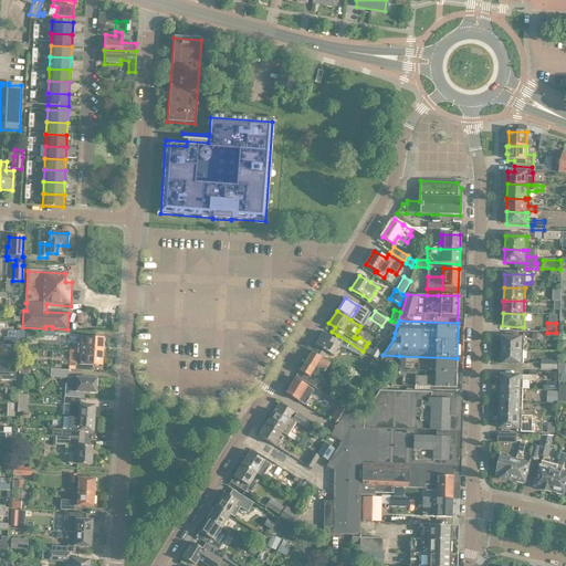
[(360,356),(363,352),(337,335),(335,339),(323,333),(315,346),(315,345),(311,353),(323,360),(327,353),(332,356),(338,346),(350,352),(360,356)]
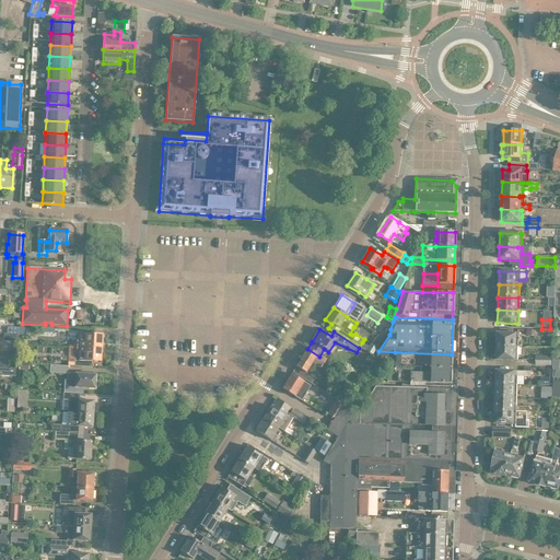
[(498,334),(497,348),(517,348),(517,335),(512,335),(512,329),(499,329),(499,334),(498,334)]
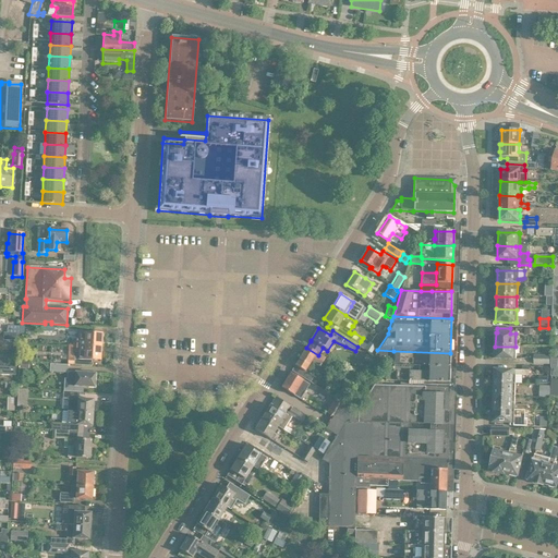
[(72,346),(101,347),(101,332),(85,331),(84,332),(77,332),(76,340),(72,340),(72,346)]
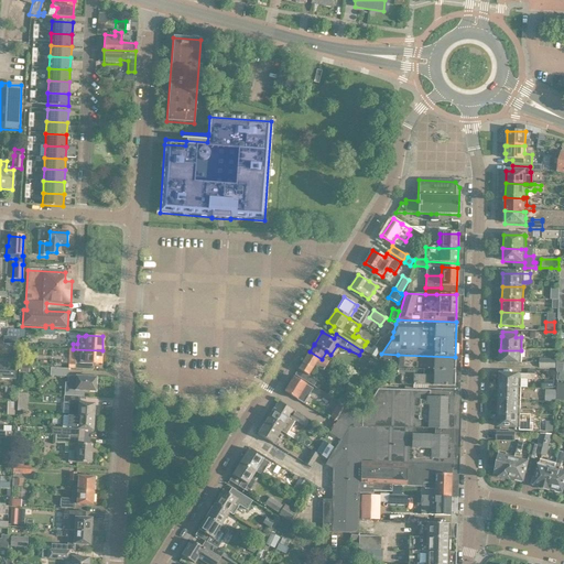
[(75,362),(74,369),(91,370),(93,365),(101,365),(102,350),(73,349),(72,357),(75,362)]
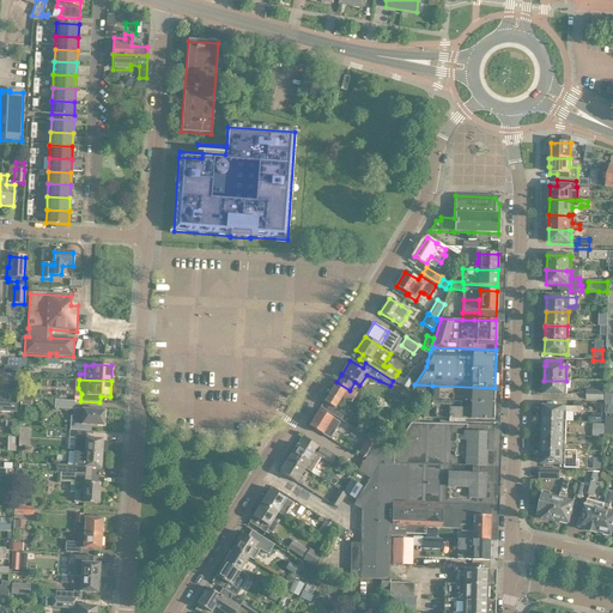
[(341,398),(351,404),(356,394),(350,390),(337,382),(335,381),(323,401),(323,402),(320,408),(340,420),(344,414),(334,408),(341,398)]
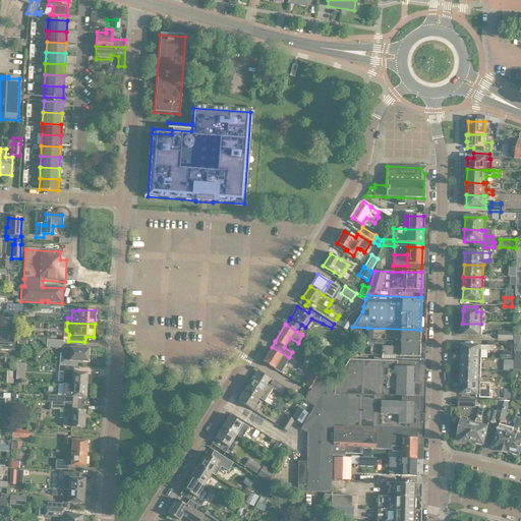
[(462,324),(462,336),(480,336),(481,324),(462,324)]
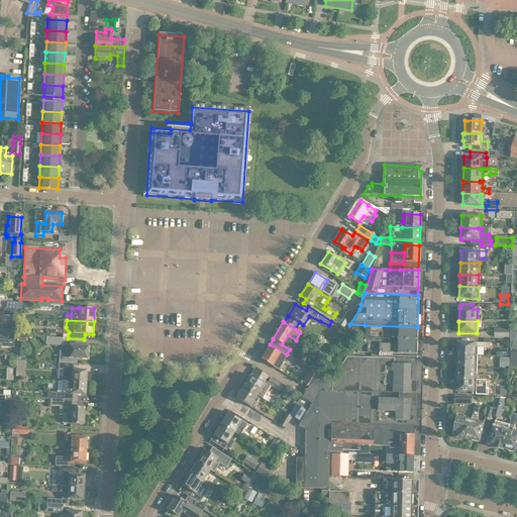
[(365,325),(364,338),(416,340),(417,327),(365,325)]
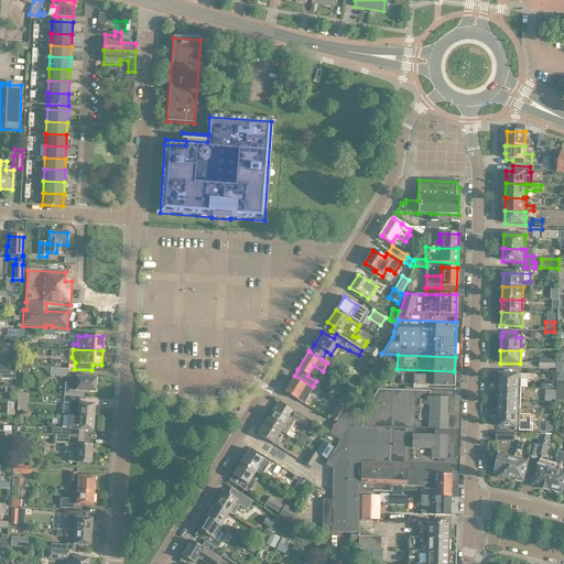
[(539,359),(539,368),(555,369),(555,359),(539,359)]
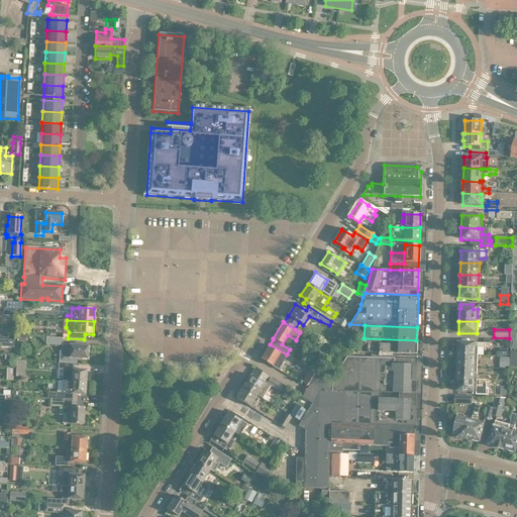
[(59,350),(58,364),(68,364),(69,358),(87,359),(88,346),(69,345),(62,344),(63,338),(52,337),(46,337),(45,344),(62,345),(62,350),(59,350)]
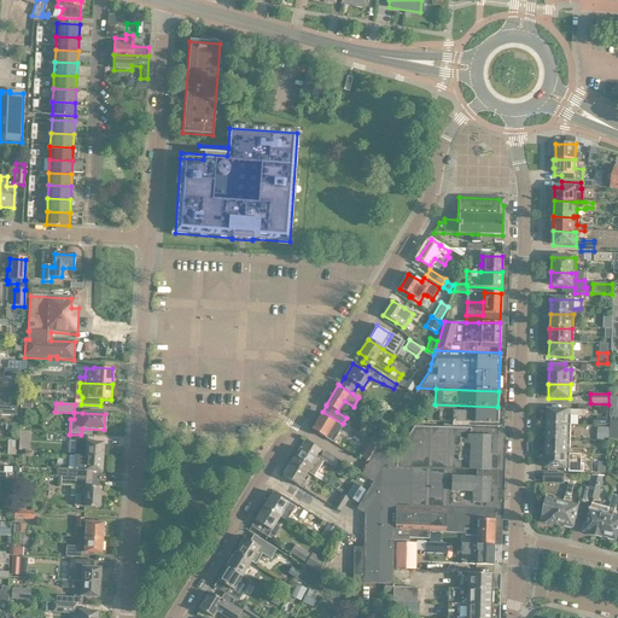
[(497,424),(497,407),(435,404),(435,412),(430,412),(425,420),(425,421),(497,424)]
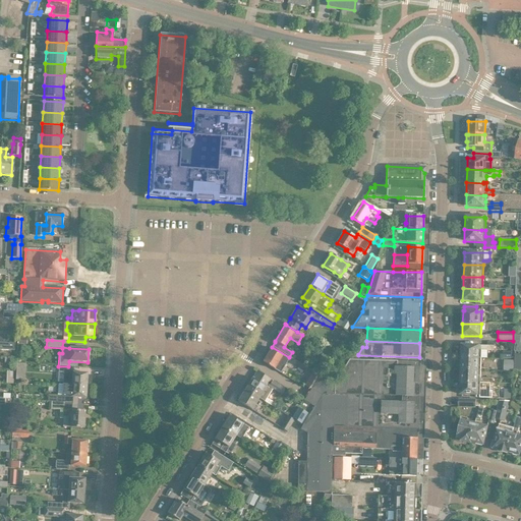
[(461,358),(480,358),(480,351),(494,351),(494,346),(486,346),(480,346),(461,345),(461,358)]
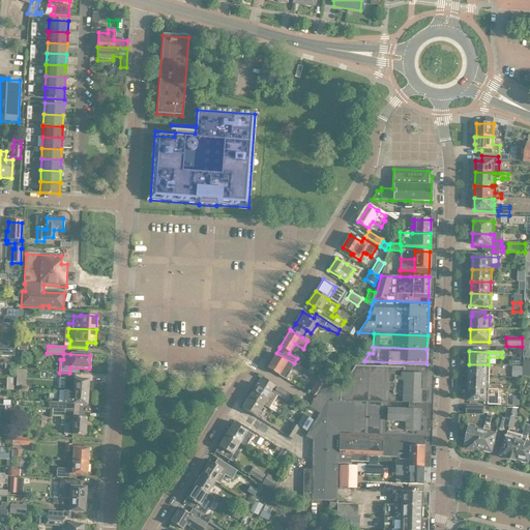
[(276,354),(267,367),(285,379),(293,366),(287,362),(288,361),(276,354)]
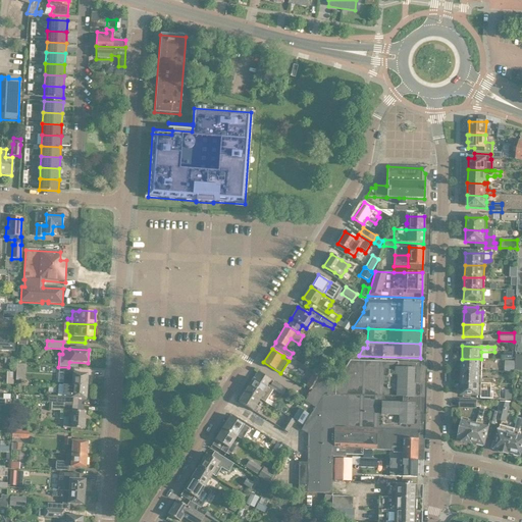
[(462,371),(480,371),(481,359),(462,359),(462,371)]
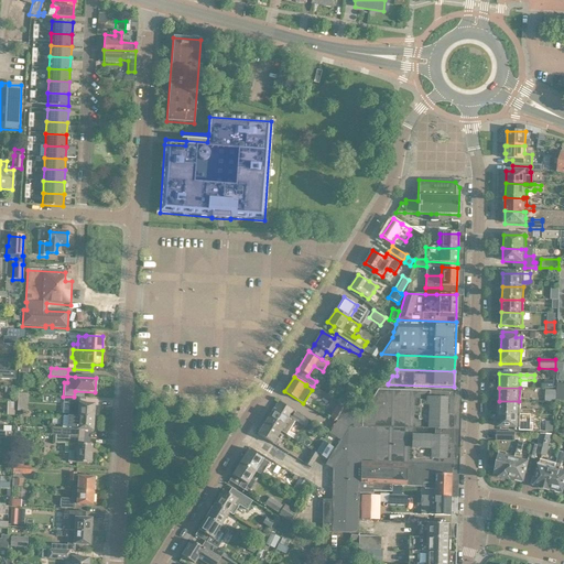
[(348,425),(361,426),(445,430),(446,430),(446,429),(452,429),(453,419),(453,414),(451,414),(452,391),(386,390),(378,390),(362,416),(361,418),(345,407),(328,433),(340,440),(348,425)]
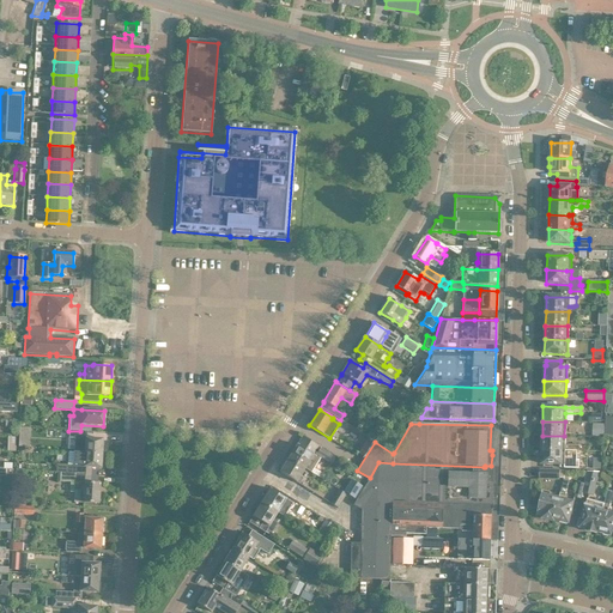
[(604,437),(604,425),(593,424),(592,437),(604,437)]
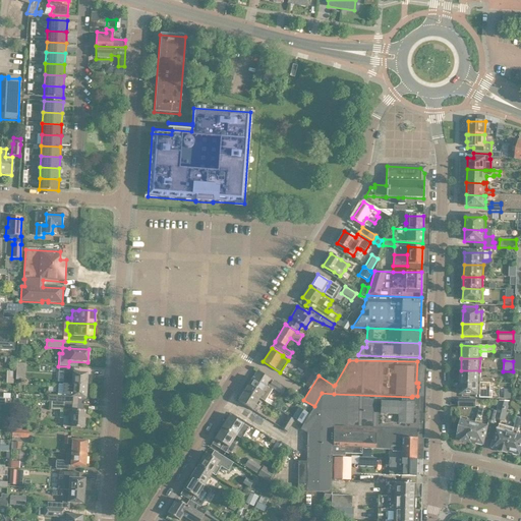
[(69,385),(87,386),(87,373),(73,372),(73,366),(68,366),(58,366),(58,372),(63,373),(63,380),(69,380),(69,385)]
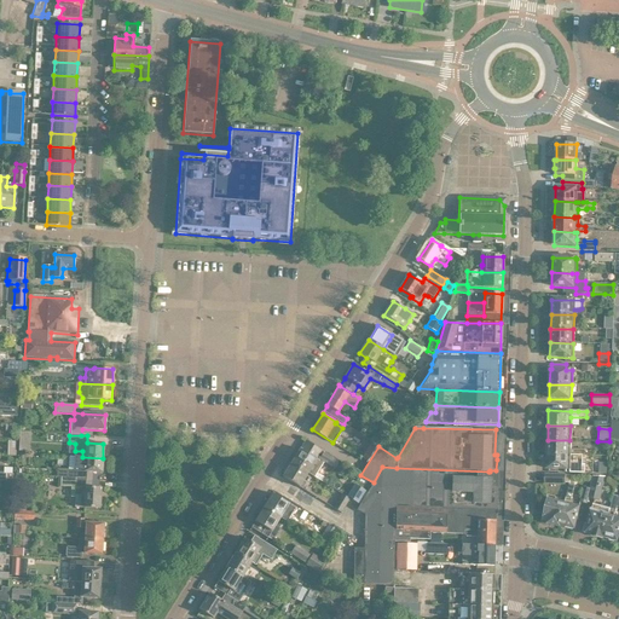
[(570,440),(548,440),(547,455),(582,456),(584,456),(585,450),(570,450),(570,440)]
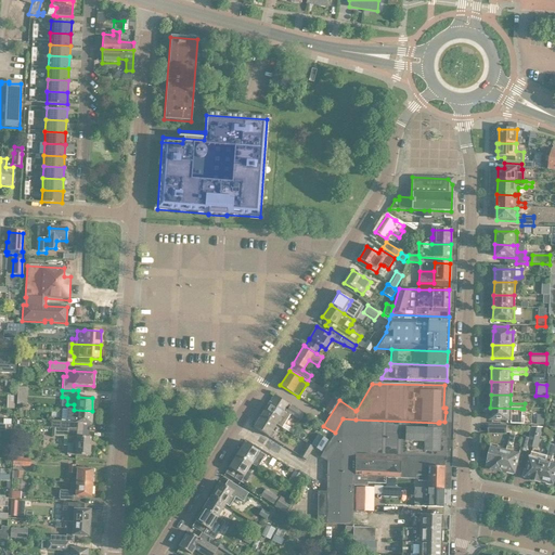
[(268,403),(263,411),(283,424),(289,415),(299,422),(304,414),(273,396),(268,403)]
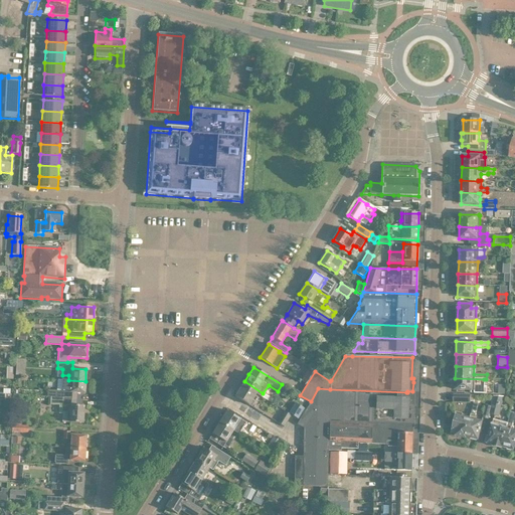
[(306,384),(314,371),(309,368),(301,380),(306,384)]
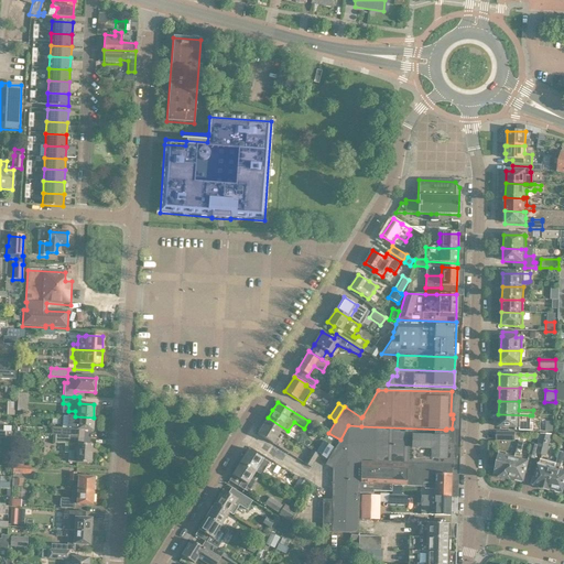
[(530,415),(498,414),(498,427),(519,429),(518,431),(532,432),(532,424),(530,423),(530,415)]
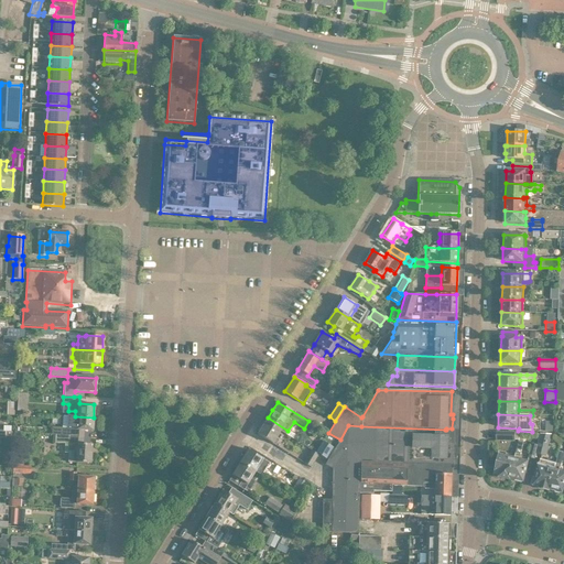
[(55,435),(57,435),(62,436),(85,437),(86,431),(93,431),(93,430),(95,430),(96,419),(94,419),(94,418),(75,416),(67,416),(67,429),(62,429),(52,427),(51,432),(51,434),(51,435),(55,435)]
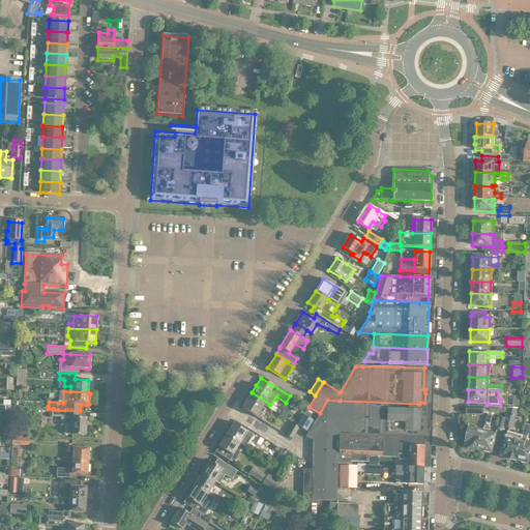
[(268,409),(270,405),(252,392),(241,408),(259,418),(261,414),(259,412),(263,406),(268,409)]
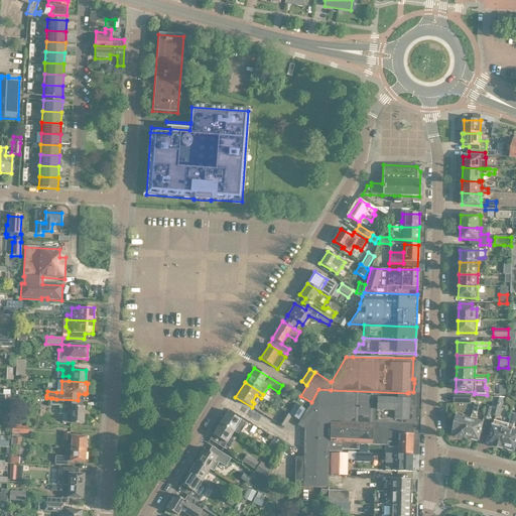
[(304,429),(303,458),(295,458),(294,488),(302,488),(328,489),(329,453),(329,450),(330,424),(412,426),(413,407),(413,392),(408,392),(408,393),(407,393),(331,390),(318,389),(311,402),(300,396),(300,397),(301,398),(291,416),(299,421),(297,424),(304,429)]
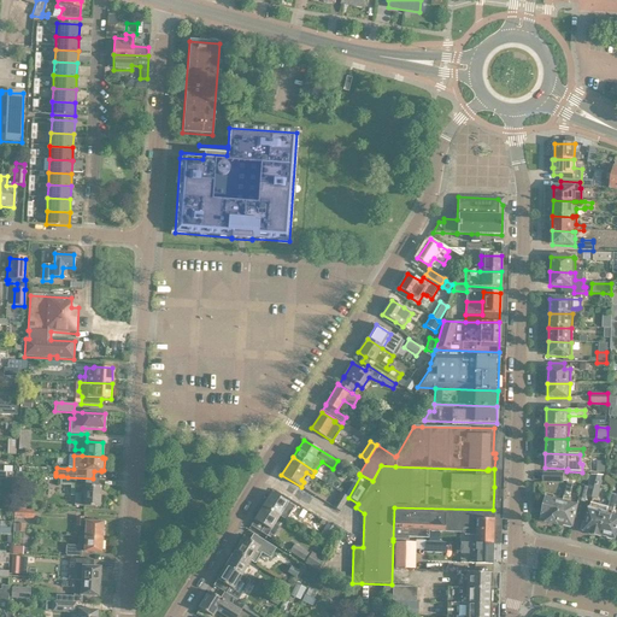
[(544,474),(542,482),(563,483),(563,474),(544,474)]
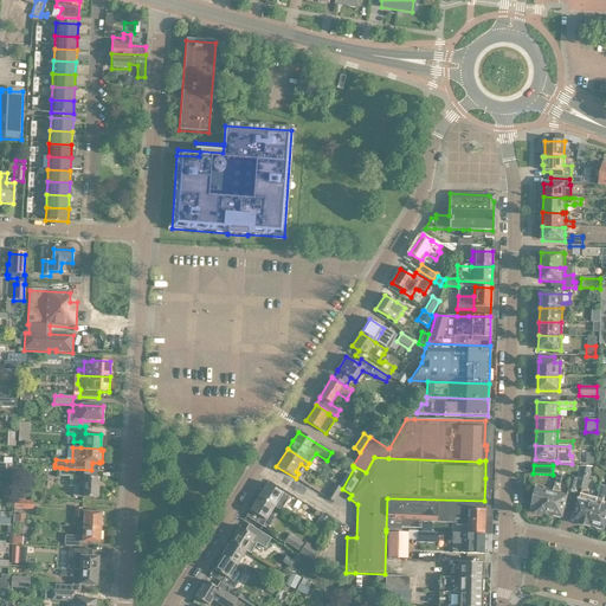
[(580,466),(575,488),(581,490),(587,468),(580,466)]
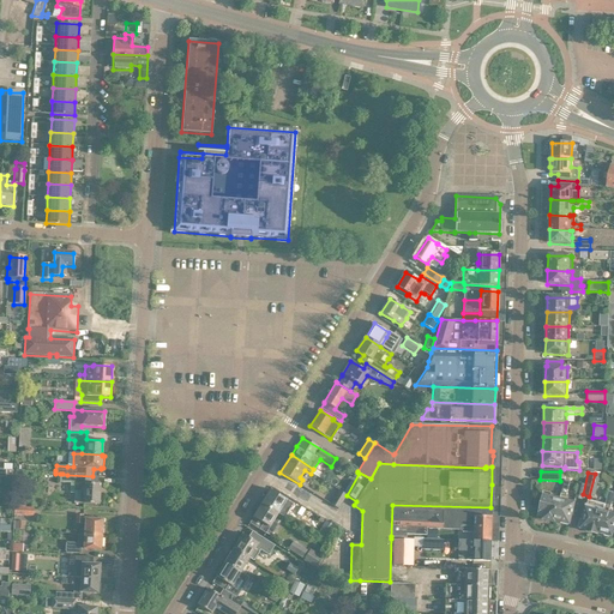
[(100,486),(92,485),(92,476),(67,475),(62,474),(61,483),(74,485),(83,485),(82,494),(74,494),(73,504),(98,505),(100,486)]
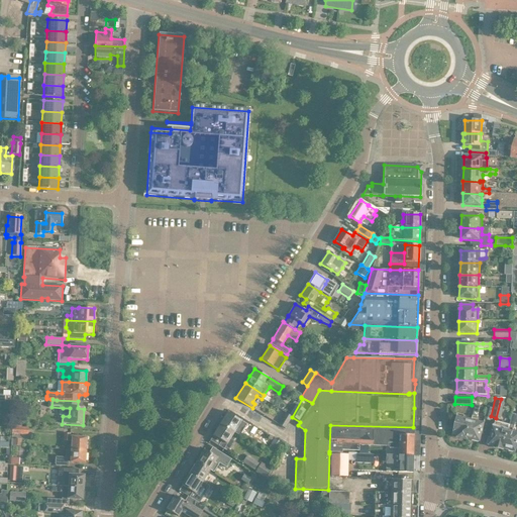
[(472,440),(472,441),(477,442),(477,441),(479,441),(484,421),(477,419),(477,417),(480,406),(475,405),(471,418),(466,438),(472,440)]
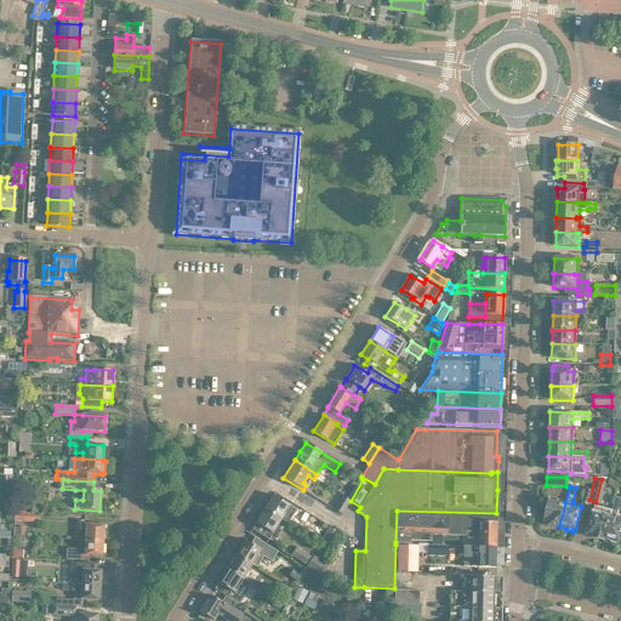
[(581,505),(587,506),(591,490),(585,489),(581,505)]
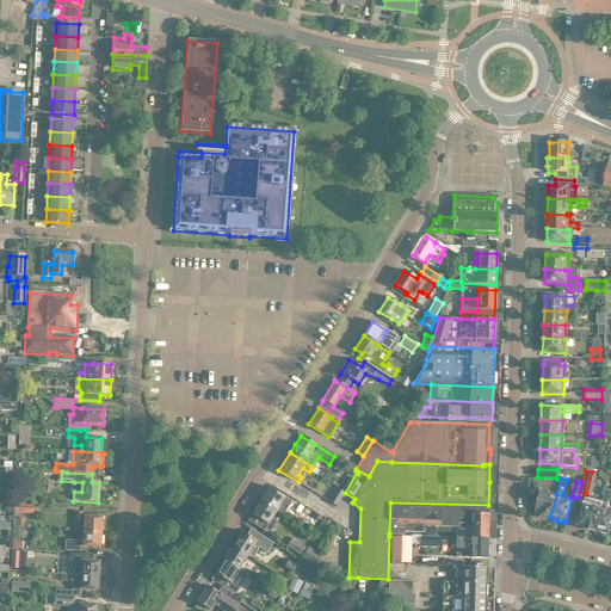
[(269,487),(258,504),(275,513),(281,504),(287,507),(290,501),(269,487)]
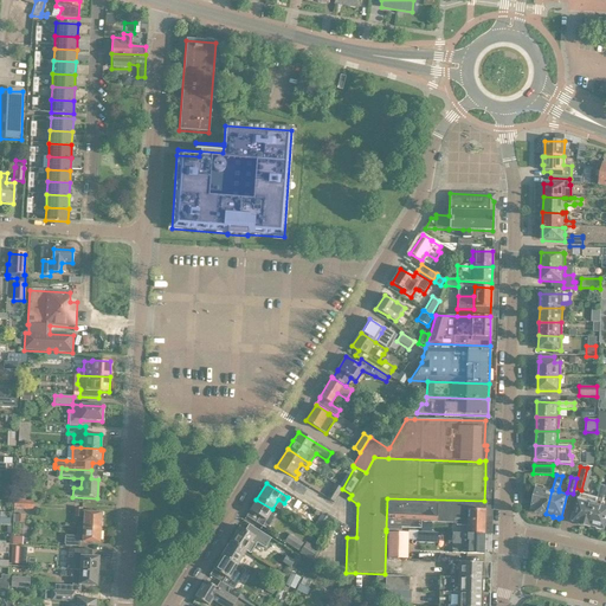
[(333,502),(342,489),(335,484),(326,497),(333,502)]
